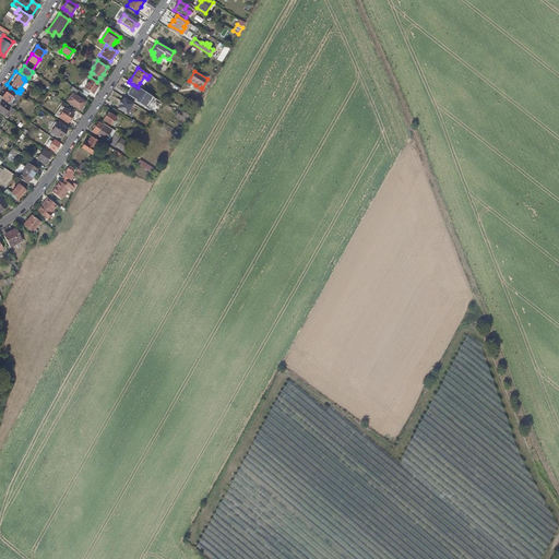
[(93,94),(99,84),(91,79),(85,88),(93,94)]
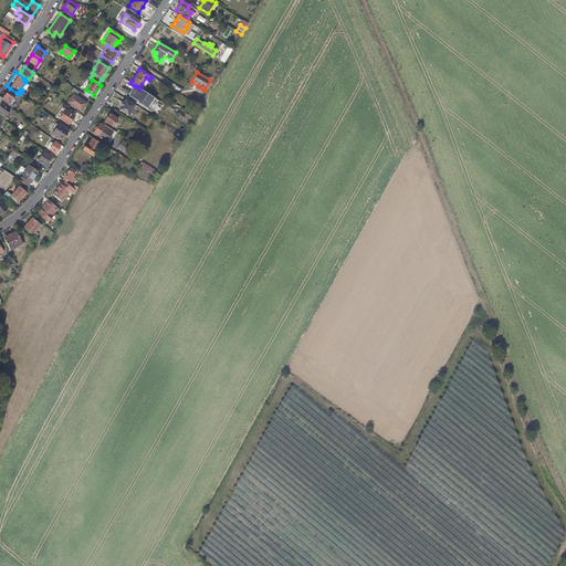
[(155,98),(139,88),(136,86),(129,96),(138,102),(137,103),(148,109),(155,98)]
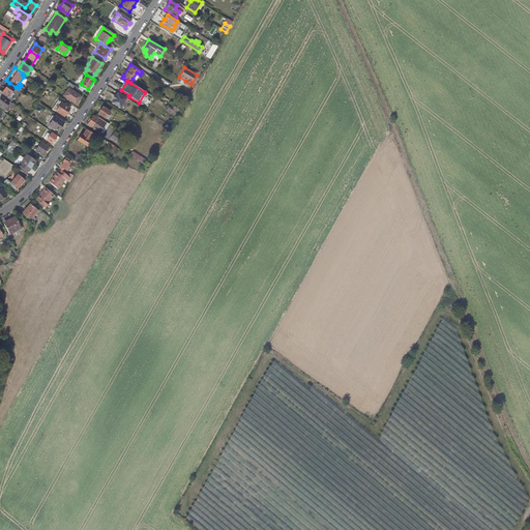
[(0,90),(0,95),(1,96),(10,102),(12,98),(9,96),(11,92),(16,94),(20,89),(19,88),(17,87),(16,87),(9,83),(8,84),(4,89),(2,92),(0,90)]
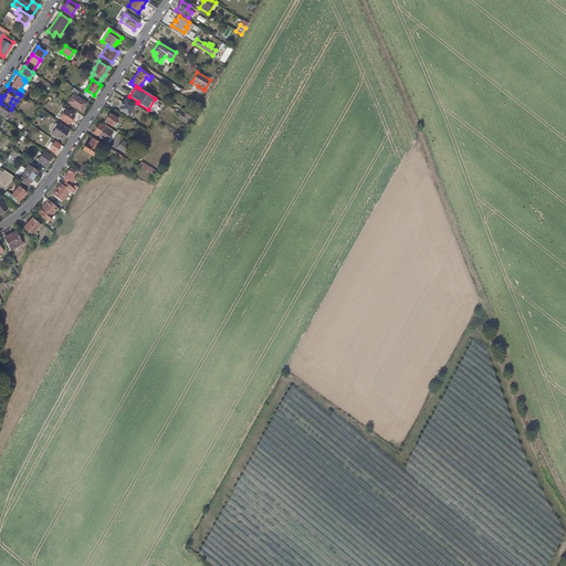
[(81,111),(86,103),(72,94),(67,102),(81,111)]
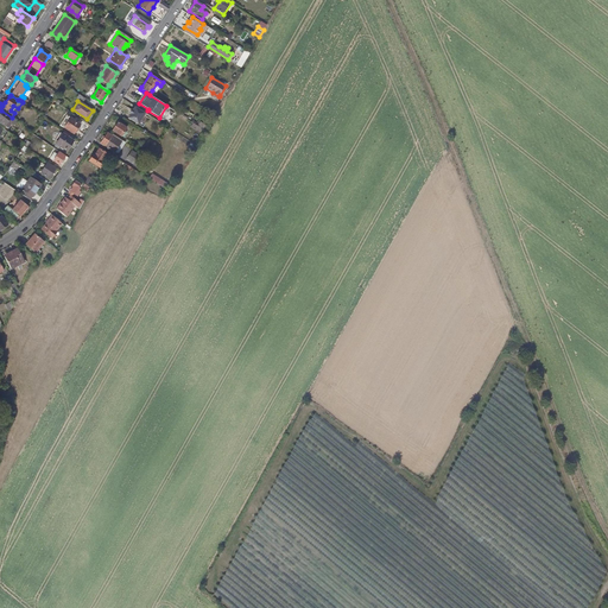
[(138,125),(145,113),(134,107),(133,111),(131,109),(128,114),(130,114),(128,119),(138,125)]
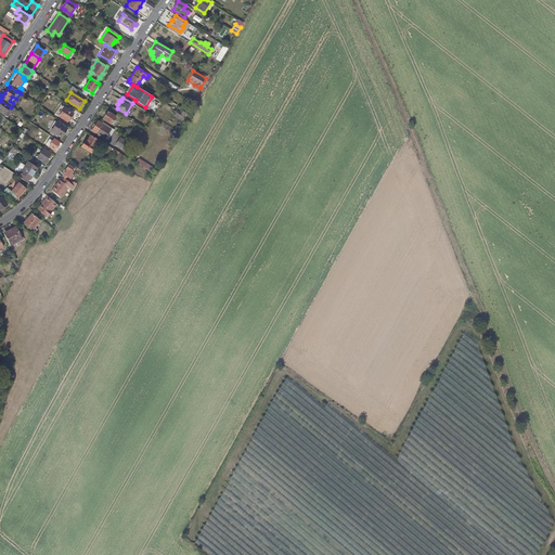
[(59,116),(64,107),(61,105),(55,114),(59,116)]
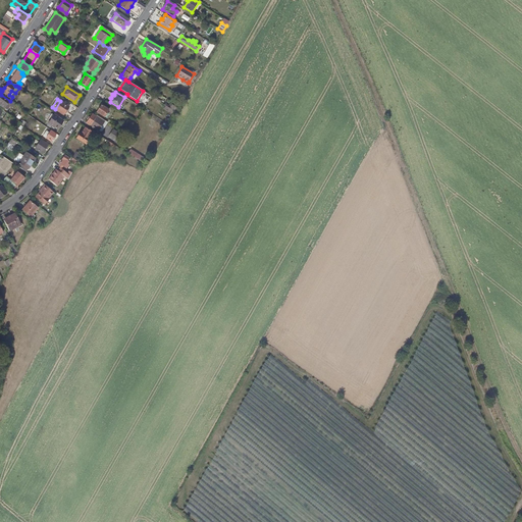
[(63,114),(69,107),(60,101),(55,109),(63,114)]
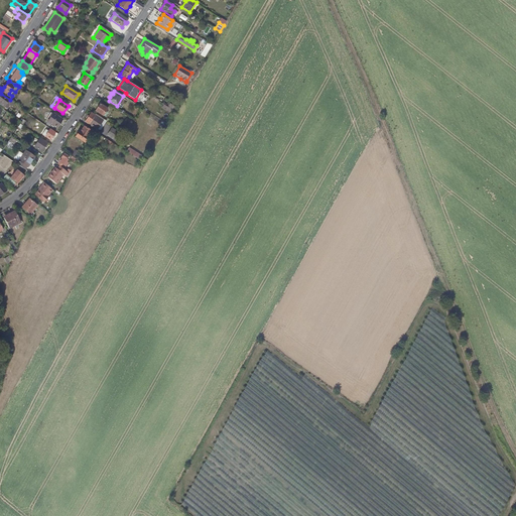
[(102,115),(106,109),(102,106),(99,104),(95,111),(102,115)]
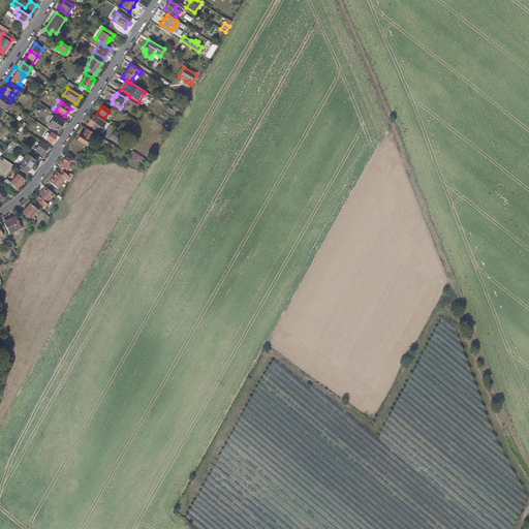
[(87,125),(91,127),(97,119),(93,116),(87,125)]
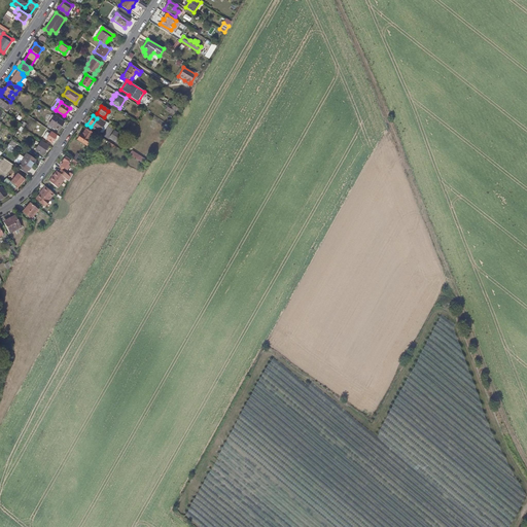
[(63,121),(55,116),(47,126),(57,132),(63,121)]
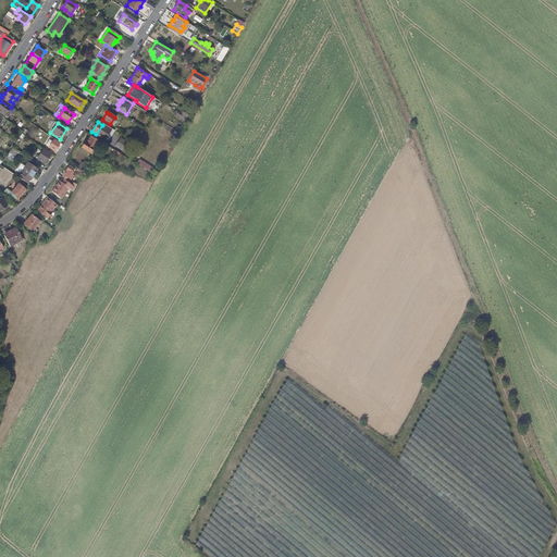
[(103,123),(102,125),(96,134),(104,139),(112,128),(103,123)]
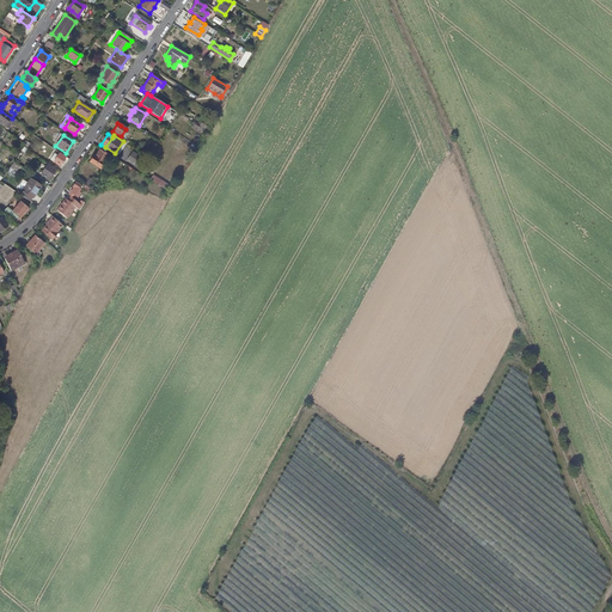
[(101,169),(108,155),(99,150),(95,157),(93,157),(90,163),(101,169)]
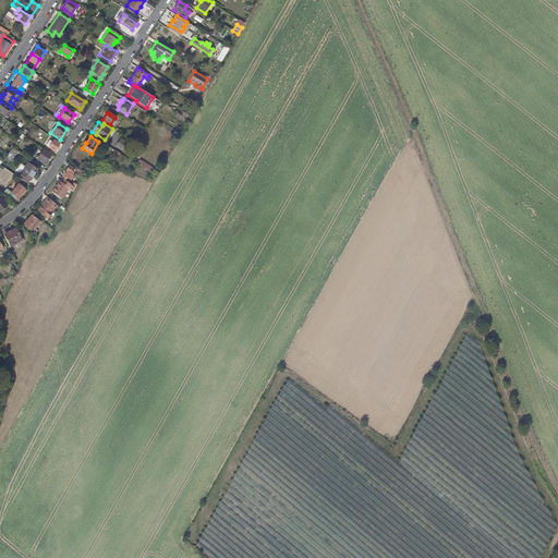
[(126,154),(132,145),(121,138),(116,147),(126,154)]
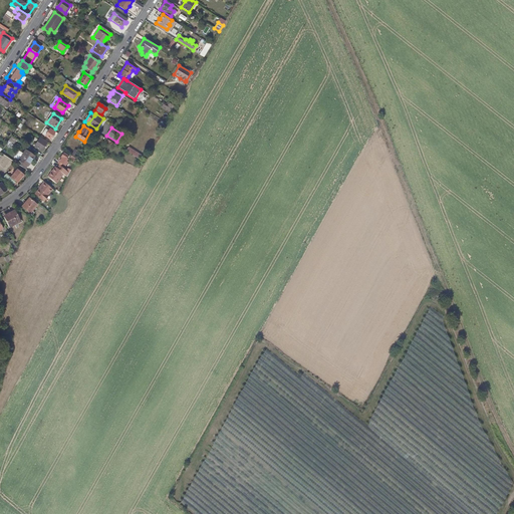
[(54,133),(49,129),(48,131),(44,136),(49,140),(54,133)]
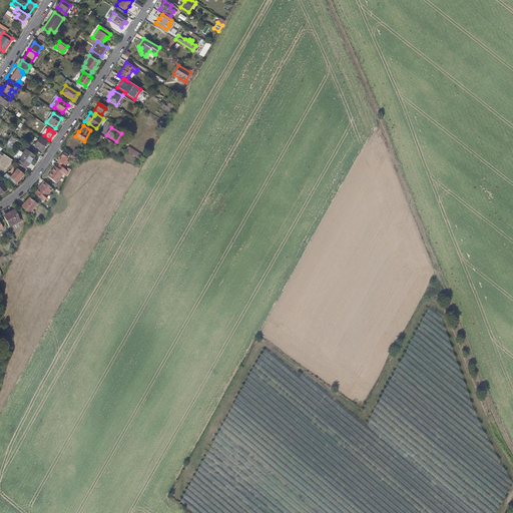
[(46,142),(39,137),(34,145),(41,150),(46,142)]
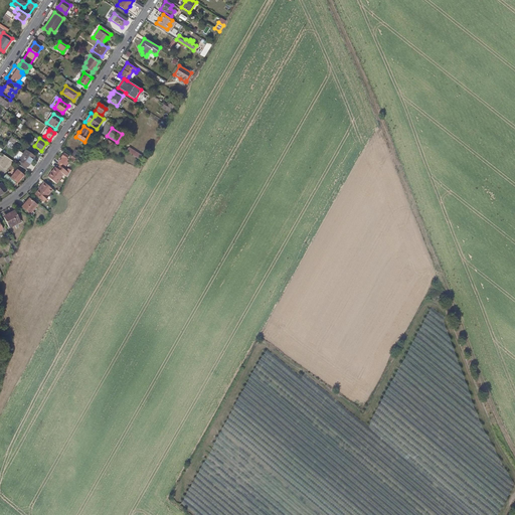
[(129,147),(126,151),(138,158),(141,154),(129,147)]
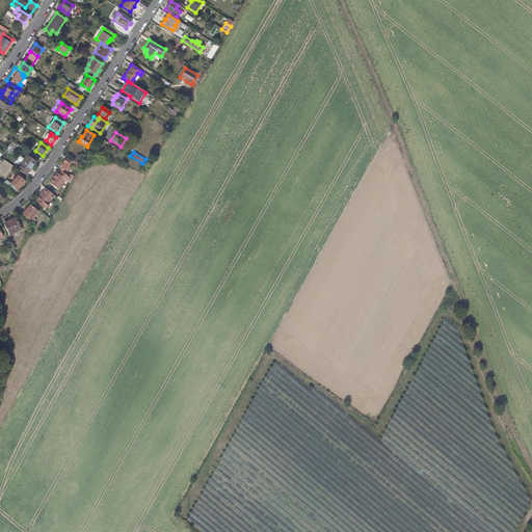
[(32,165),(35,161),(26,155),(21,162),(19,165),(28,171),(32,165)]
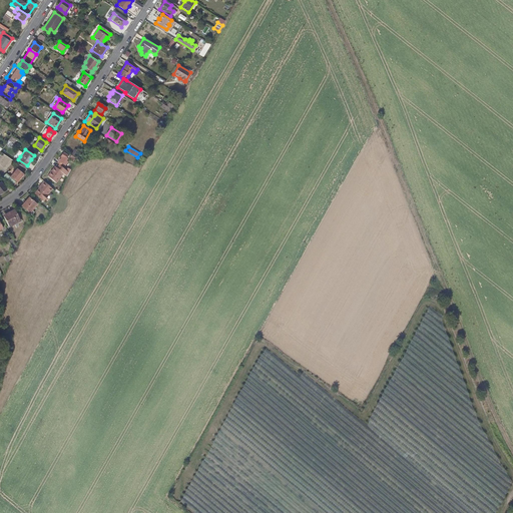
[(67,155),(63,152),(58,160),(62,163),(67,155)]
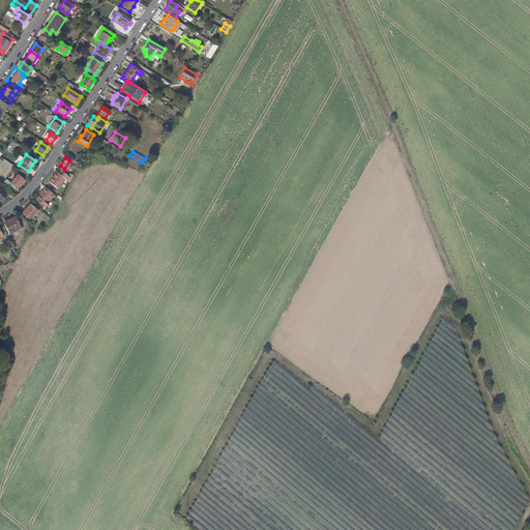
[(71,178),(68,176),(60,171),(58,174),(56,172),(48,182),(57,188),(64,179),(69,182),(71,178)]
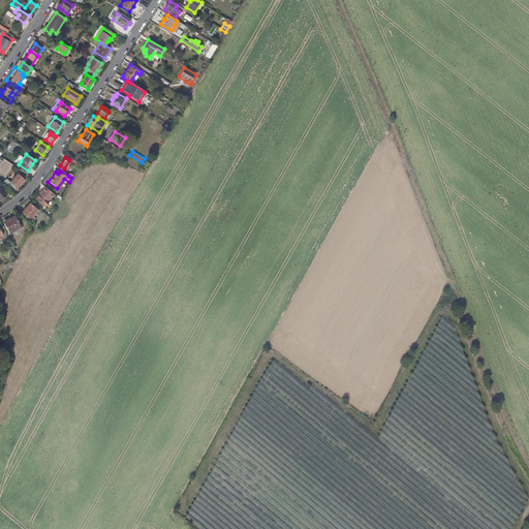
[(24,180),(18,175),(10,183),(7,179),(3,182),(12,192),(14,190),(17,187),(17,188),(24,180)]
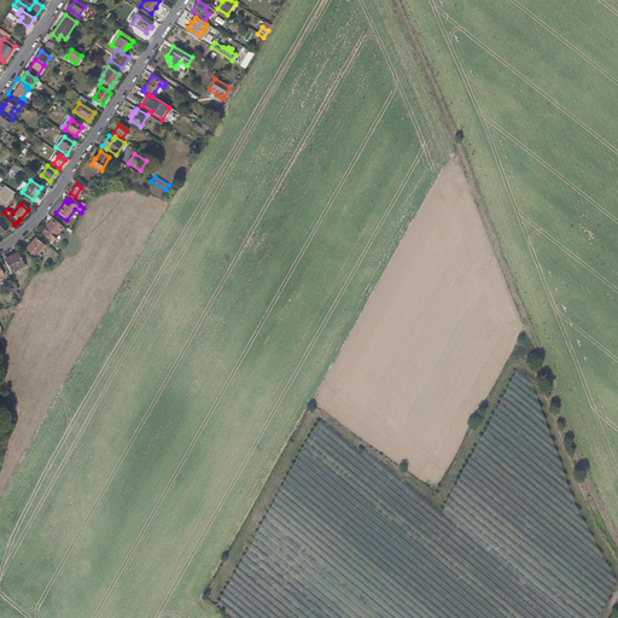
[(57,234),(63,227),(53,220),(48,226),(50,227),(44,234),(53,242),(58,235),(57,234)]
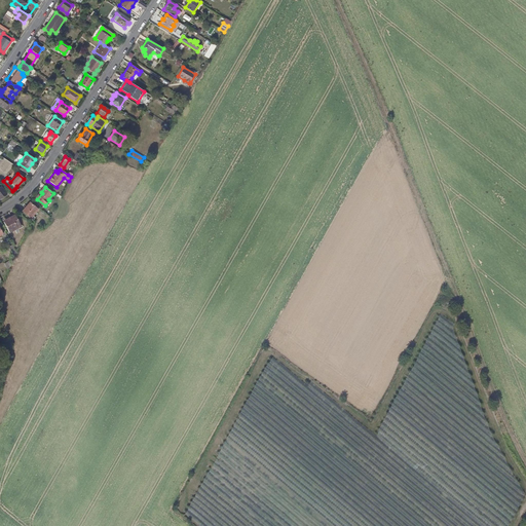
[(31,218),(38,210),(30,203),(23,211),(31,218)]
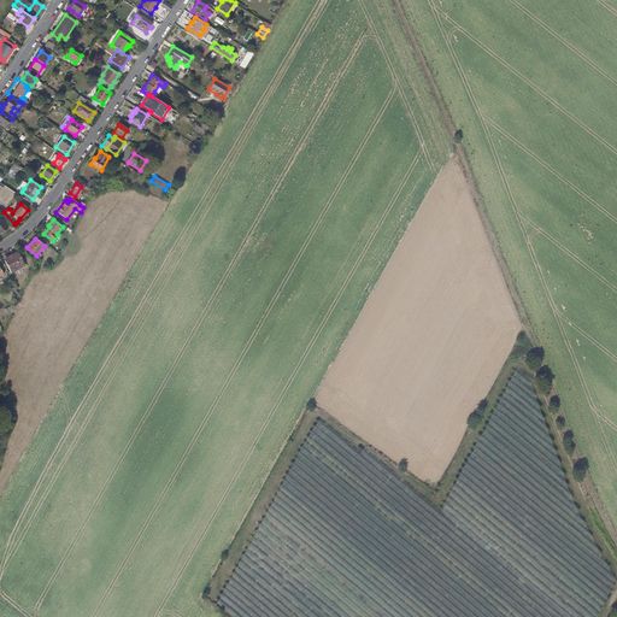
[(19,265),(24,263),(17,252),(12,256),(5,260),(12,272),(21,266),(19,265)]
